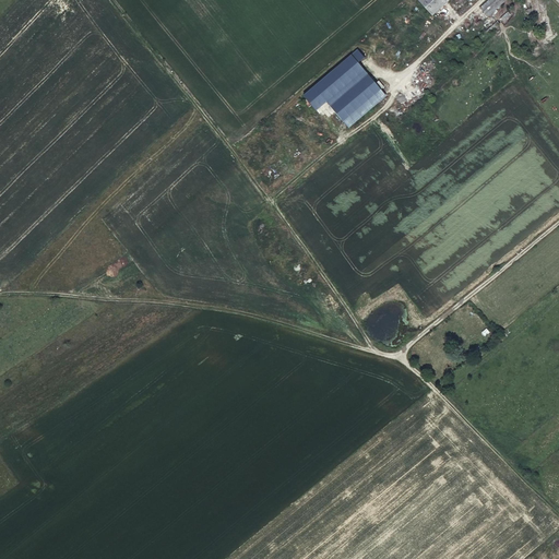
[(418,0),(432,15),(449,0),(418,0)]
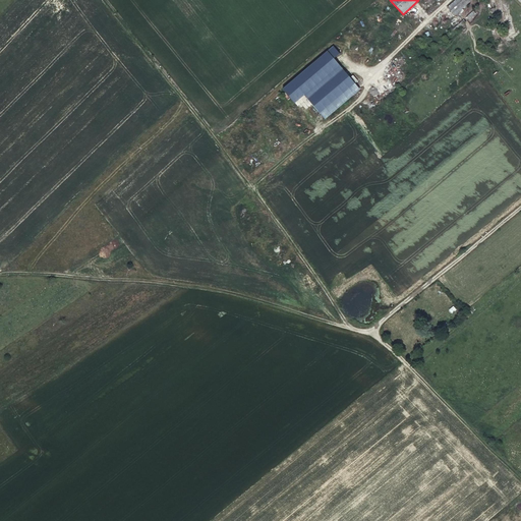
[(435,12),(447,0),(418,0),(417,2),(428,13),(432,10),(435,12)]
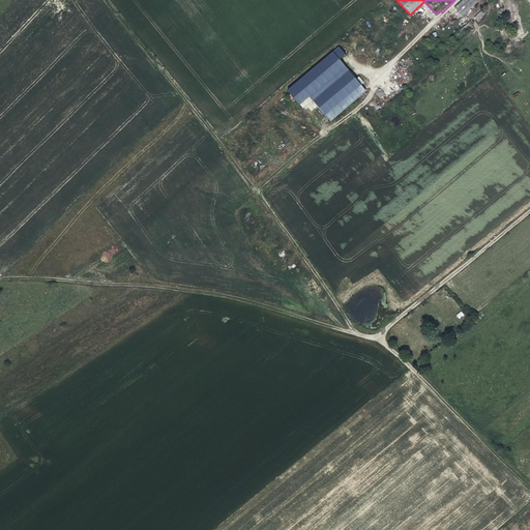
[(463,16),(479,0),(463,0),(455,7),(463,16)]
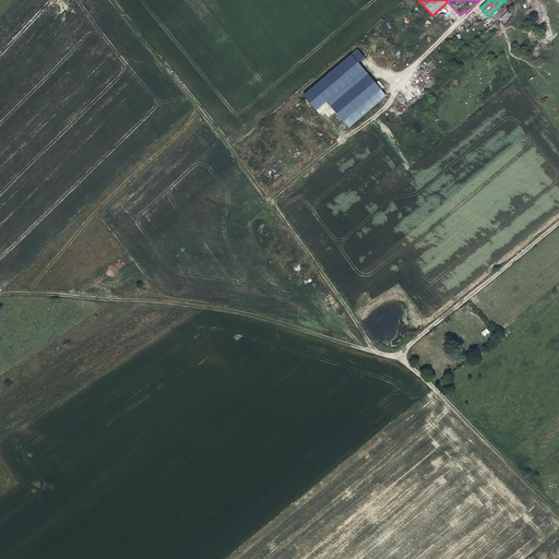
[(501,22),(514,11),(512,8),(499,20),(501,22)]
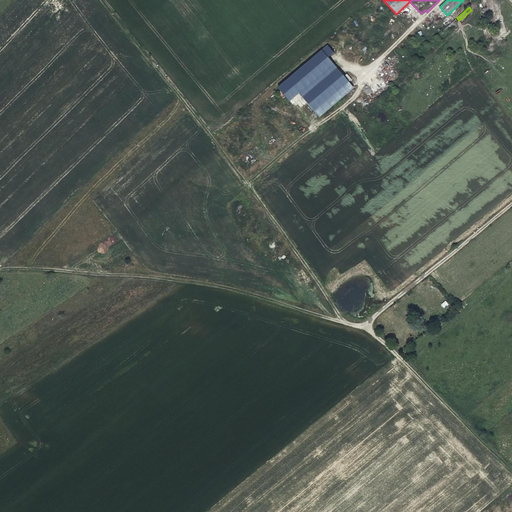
[(447,32),(457,22),(455,20),(444,29),(447,32)]
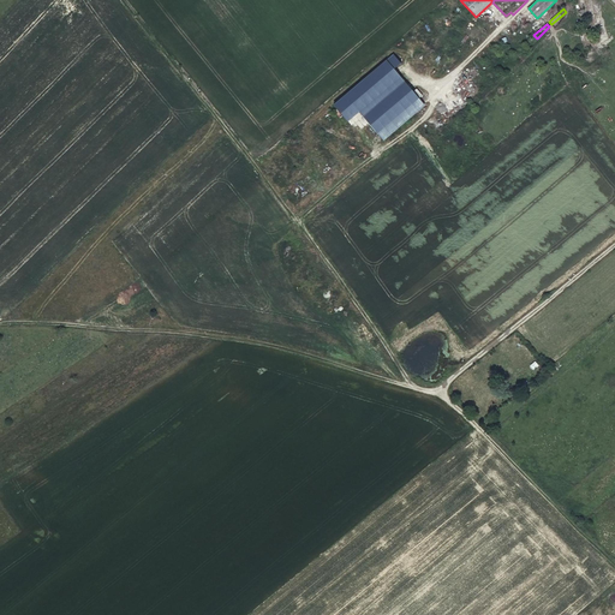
[(400,63),(393,54),(334,105),(347,121),(358,112),(377,133),(386,138),(424,105),(394,69),(400,63)]
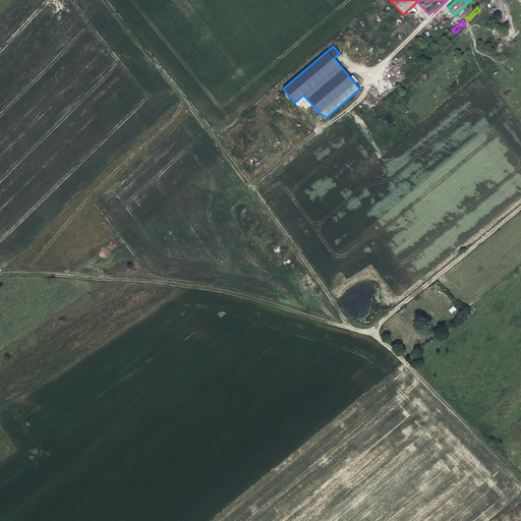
[(276,100),(281,106),(287,101),(282,95),(276,100)]
